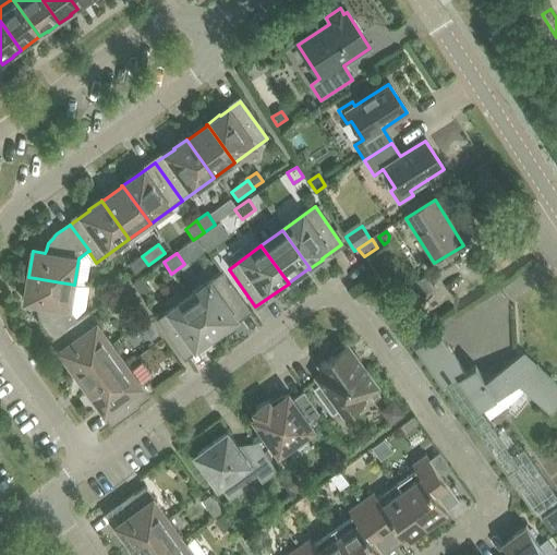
[(148,266),(148,265),(142,256),(128,265),(135,276),(148,266)]
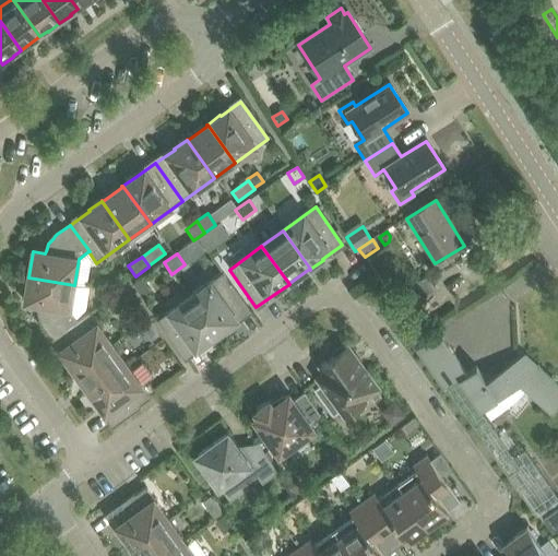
[(249,312),(222,274),(189,298),(217,336),(229,328),(229,327),(249,312)]
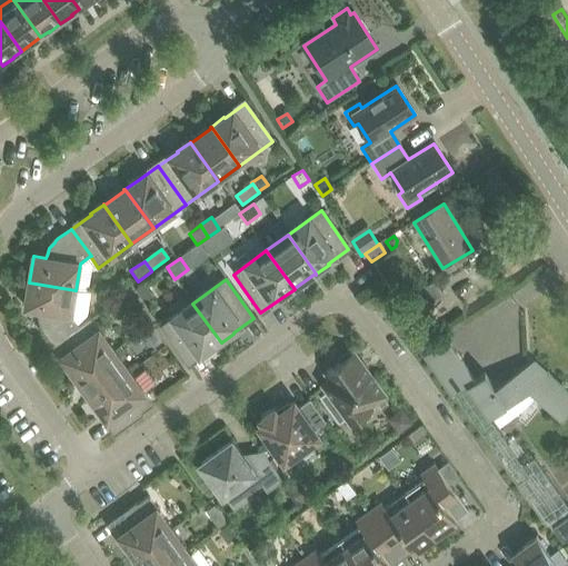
[(41,330),(43,334),(52,347),(79,327),(79,326),(86,321),(90,295),(76,293),(76,290),(29,283),(25,309),(37,310),(37,314),(37,317),(38,320),(38,324),(39,327),(40,329),(41,330)]
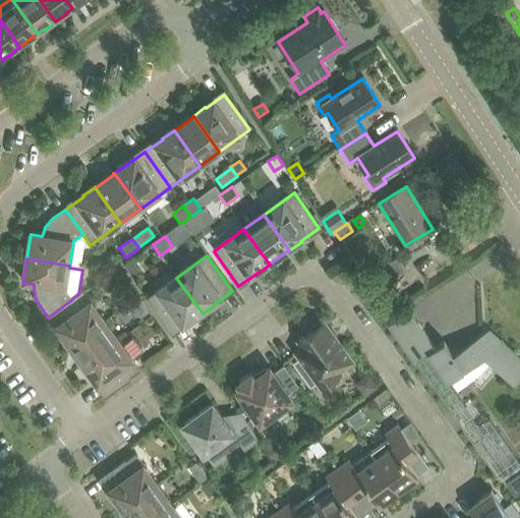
[(404,271),(396,260),(371,276),(380,287),(404,271)]
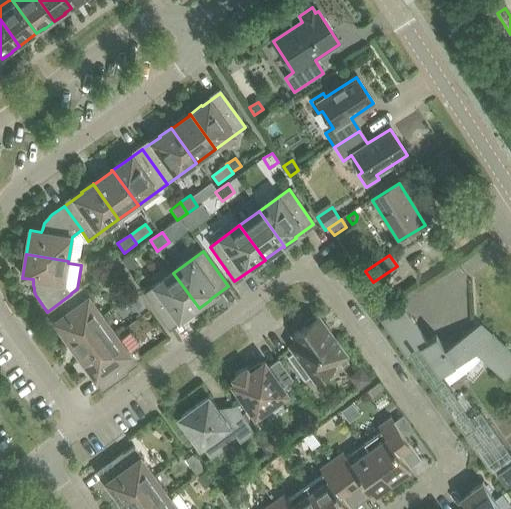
[(136,267),(128,256),(125,258),(120,262),(124,268),(128,273),(136,267)]
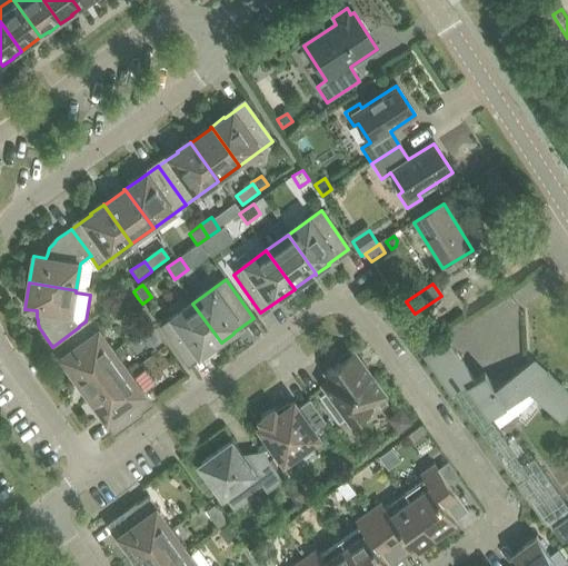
[(208,351),(221,343),(192,304),(159,327),(187,366),(208,351)]
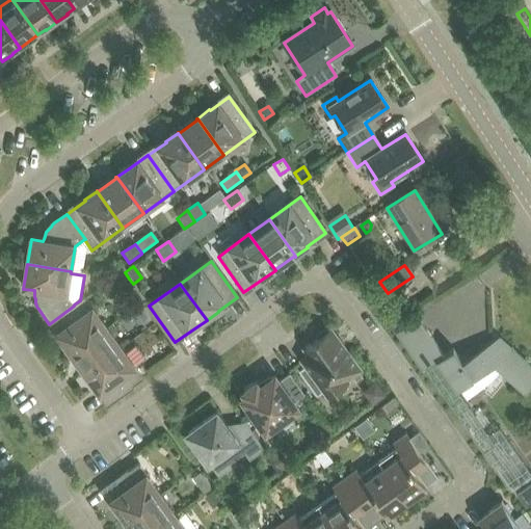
[(49,324),(62,342),(61,343),(70,354),(106,328),(84,297),(80,300),(74,305),(74,306),(49,324)]
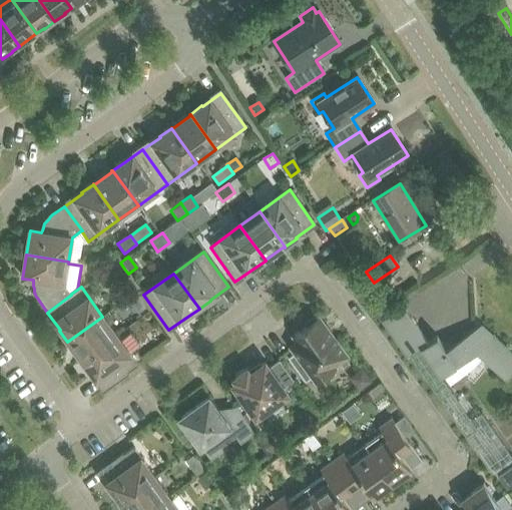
[(127,299),(138,315),(146,309),(135,294),(127,299)]
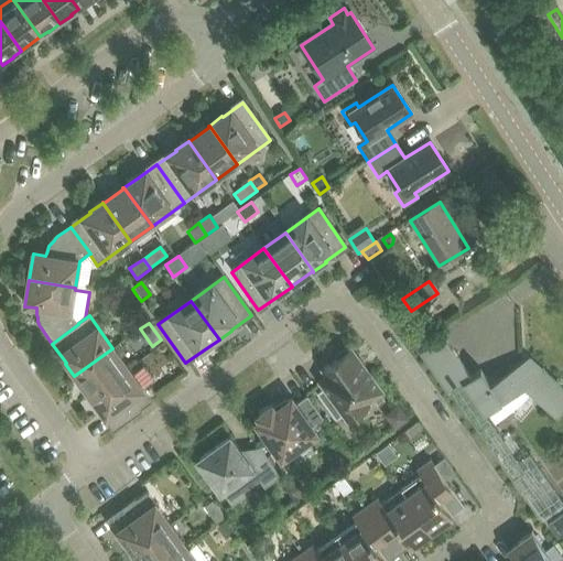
[(442,338),(419,355),(446,395),(450,392),(463,384),(484,413),(521,387),(556,419),(562,411),(562,389),(528,359),(490,386),(479,371),(471,378),(442,338)]
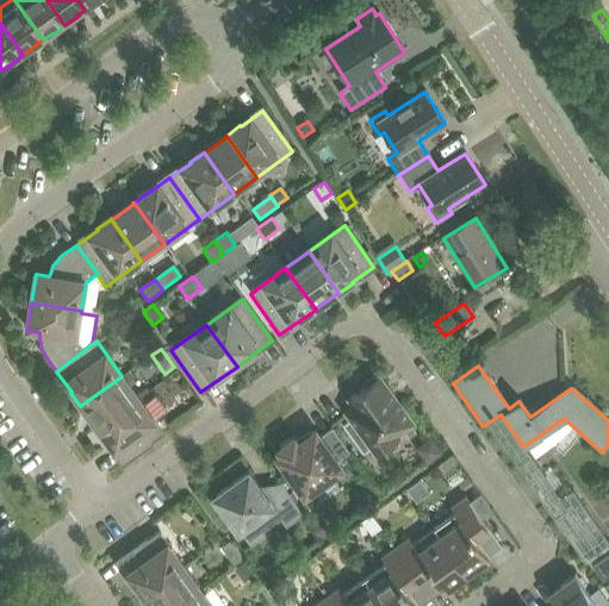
[(97,429),(97,430),(138,400),(122,376),(80,406),(81,407),(98,429),(97,429)]
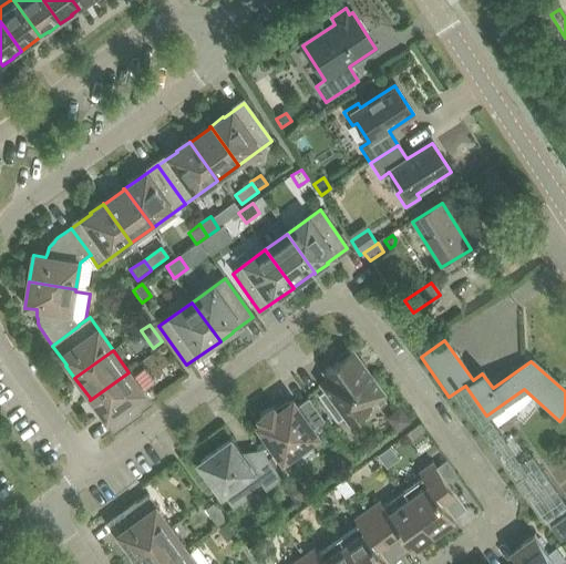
[(370,408),(369,406),(383,396),(352,352),(349,355),(347,352),(336,360),(338,362),(325,373),(329,380),(321,386),(326,392),(319,398),(338,423),(345,418),(349,423),(370,408)]
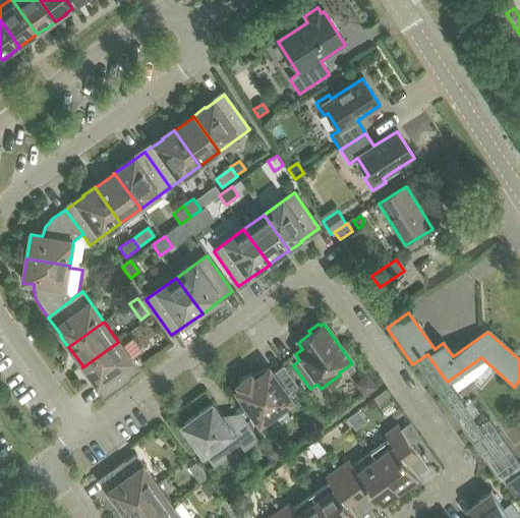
[(105,397),(140,371),(118,342),(82,367),(91,379),(92,379),(105,397)]
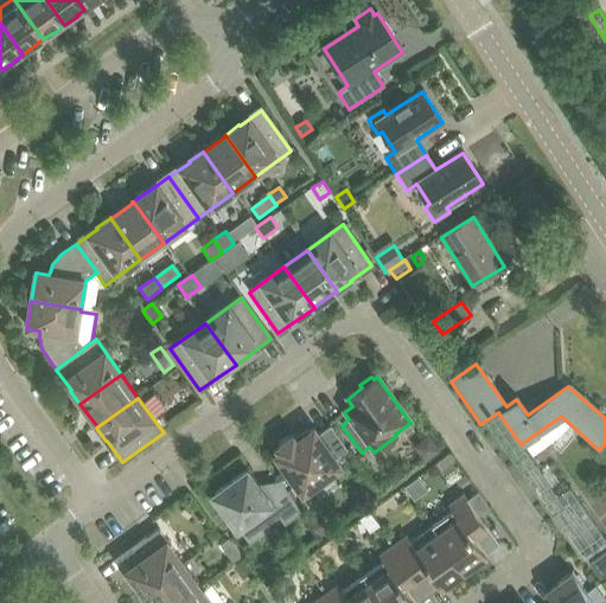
[(498,412),(484,422),(581,562),(605,544),(605,543),(569,489),(556,498),(520,446),(521,444),(498,412)]
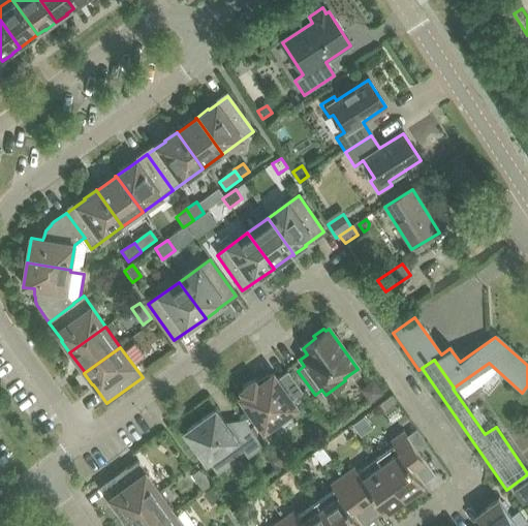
[(302,394),(287,373),(277,380),(273,375),(257,387),(254,382),(242,392),(244,396),(241,399),(264,431),(297,407),(296,406),(300,404),(296,398),(302,394)]
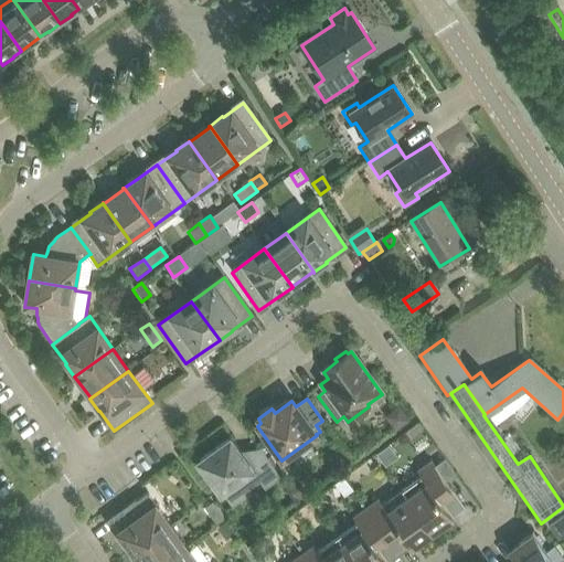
[(398,409),(386,417),(395,431),(408,422),(398,409)]
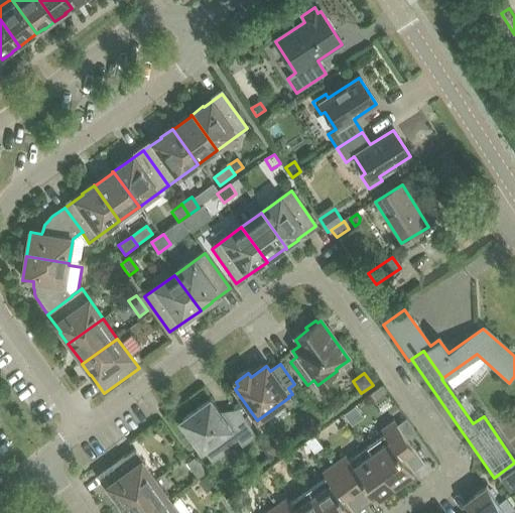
[(236,410),(223,419),(210,401),(180,422),(202,452),(203,451),(212,464),(225,455),(222,452),(237,440),(242,447),(256,437),(236,410)]
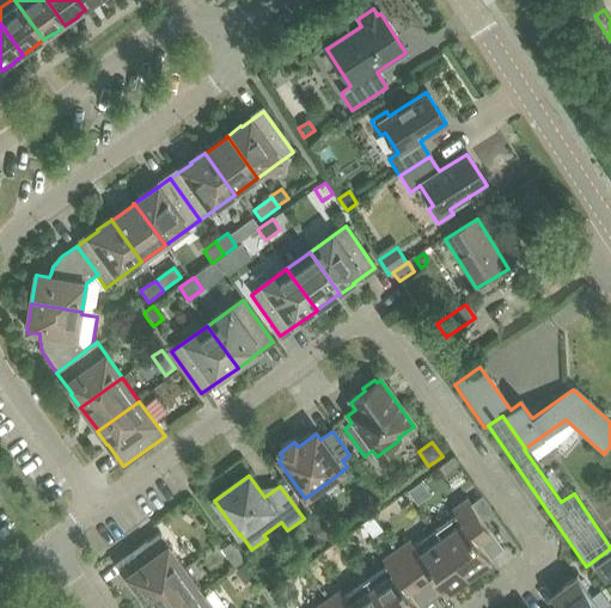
[(421,483),(407,492),(417,507),(431,496),(421,483)]
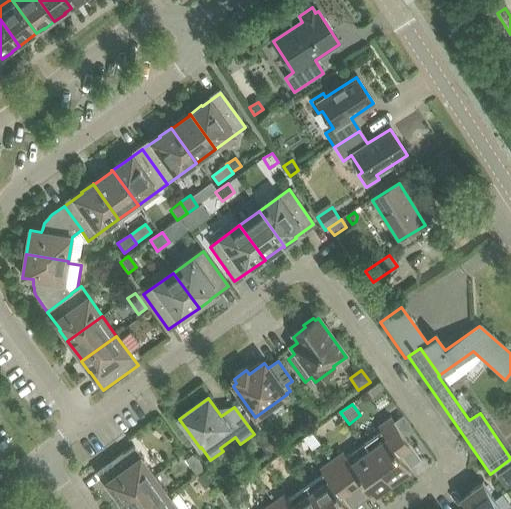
[(411,430),(402,417),(394,424),(403,436),(411,430)]
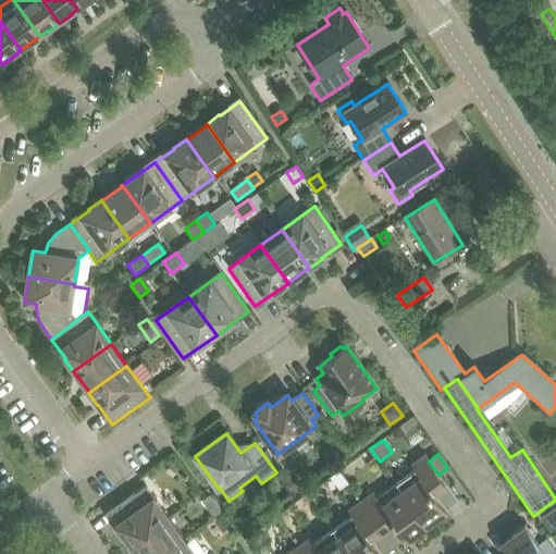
[(439,475),(429,462),(424,456),(411,466),(416,470),(396,484),(425,526),(446,512),(442,505),(454,496),(439,475)]
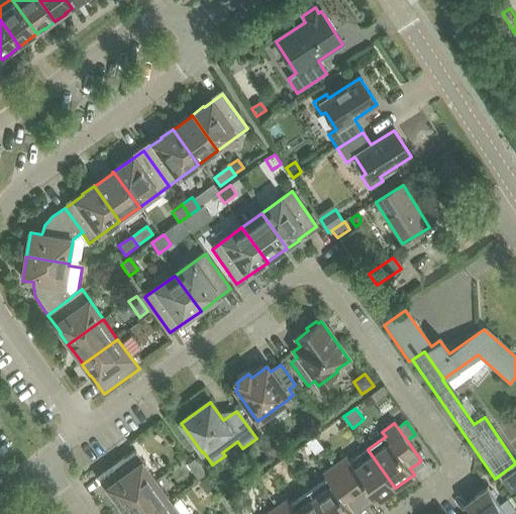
[(262,445),(272,459),(280,454),(270,440),(262,445)]
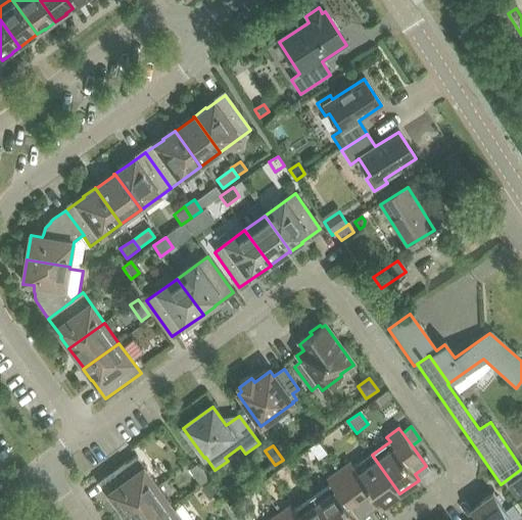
[(353,468),(349,464),(338,472),(366,510),(376,502),(380,508),(399,493),(372,455),(353,468)]
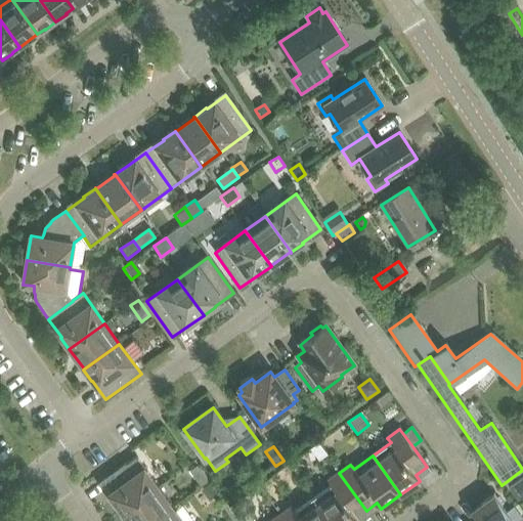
[(115,502),(114,503),(122,514),(158,488),(136,458),(100,483),(115,502)]
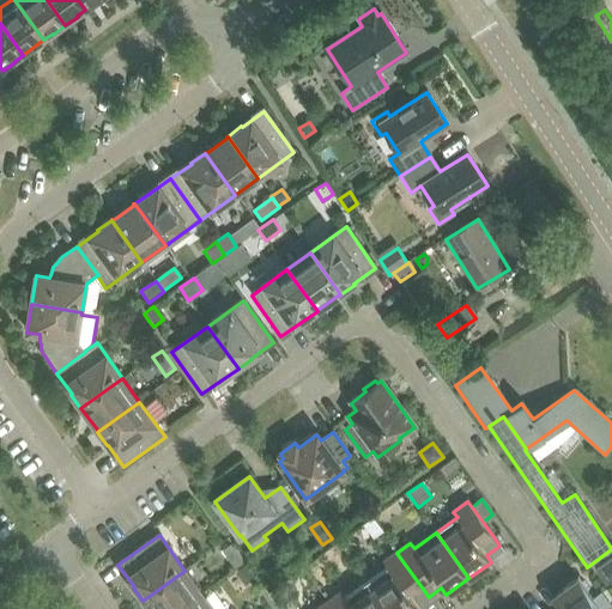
[(338,543),(327,550),(334,561),(345,554),(338,543)]
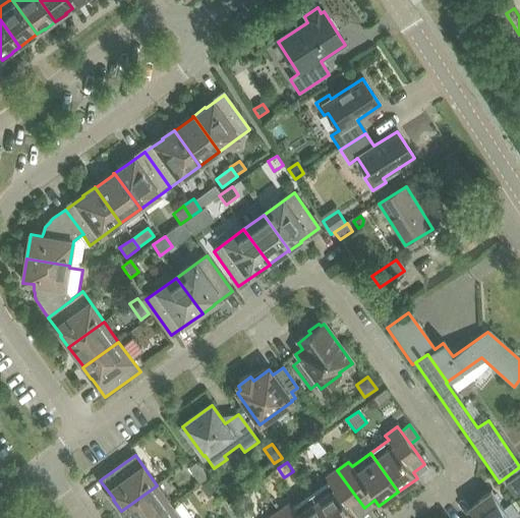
[(199,484),(208,478),(196,463),(188,469),(199,484)]
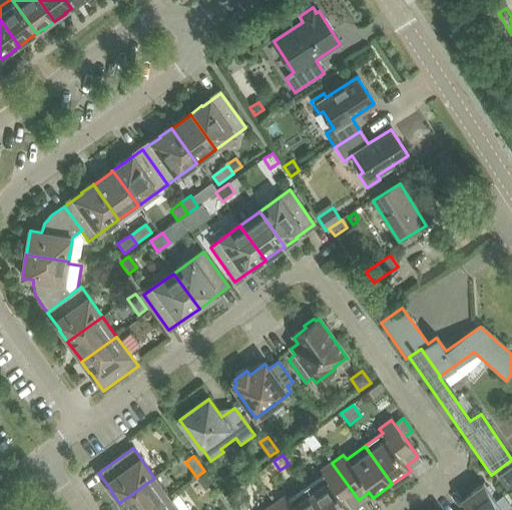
[(321,471),(324,475),(306,488),(322,509),(351,509),(349,507),(359,500),(332,463),(321,471)]
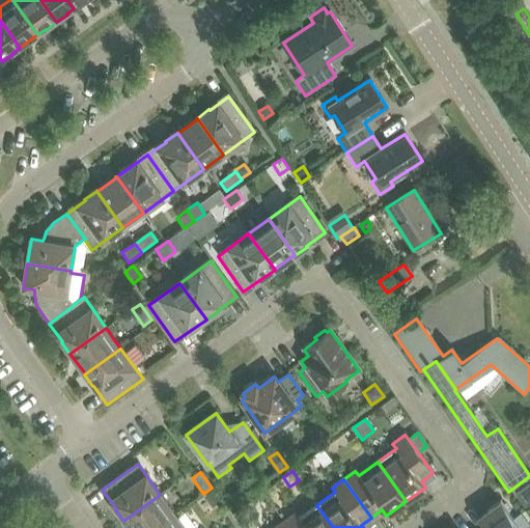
[(524,507),(529,502),(529,481),(514,493),(524,507)]
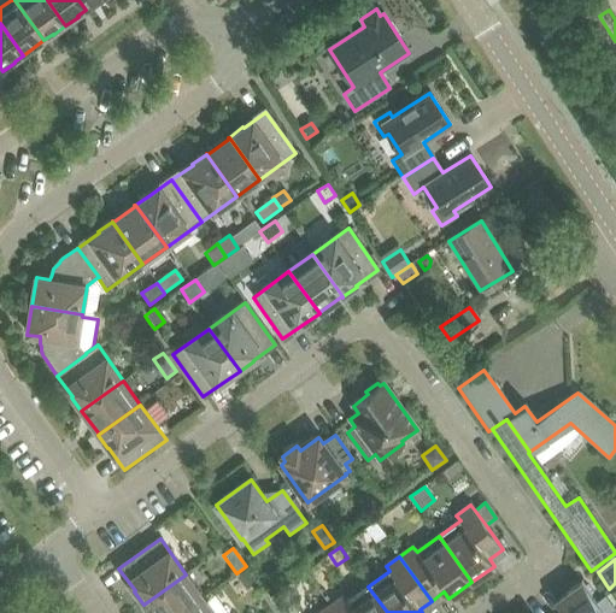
[(245,590),(256,583),(247,571),(236,578),(245,590)]
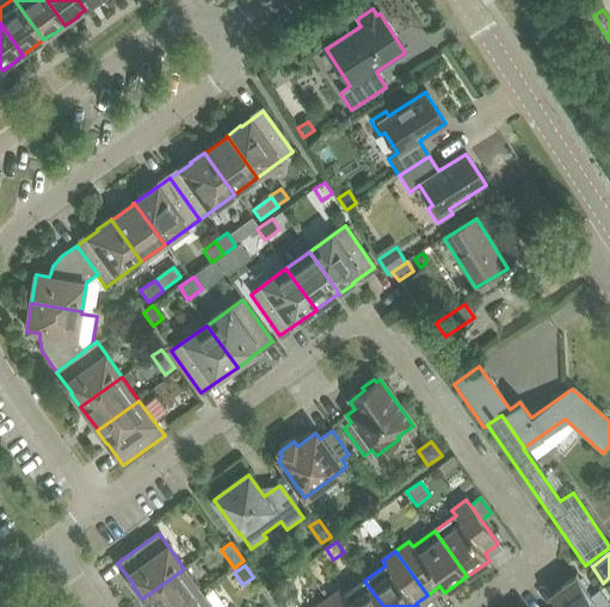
[(179,606),(201,592),(184,569),(142,599),(143,600),(143,599),(149,606),(179,606)]
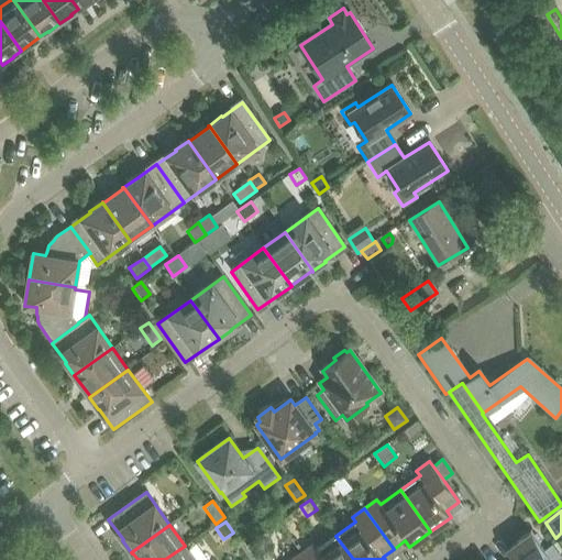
[(515,557),(511,559),(550,559),(530,534),(517,542),(517,544),(509,550),(515,557)]
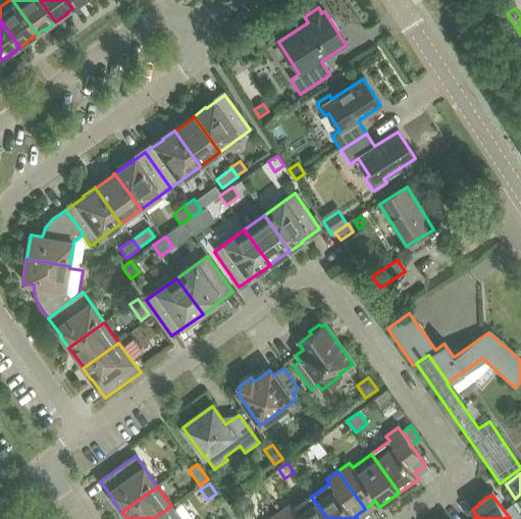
[(293,510),(290,506),(278,514),(281,518),(327,518),(311,497),(293,510)]
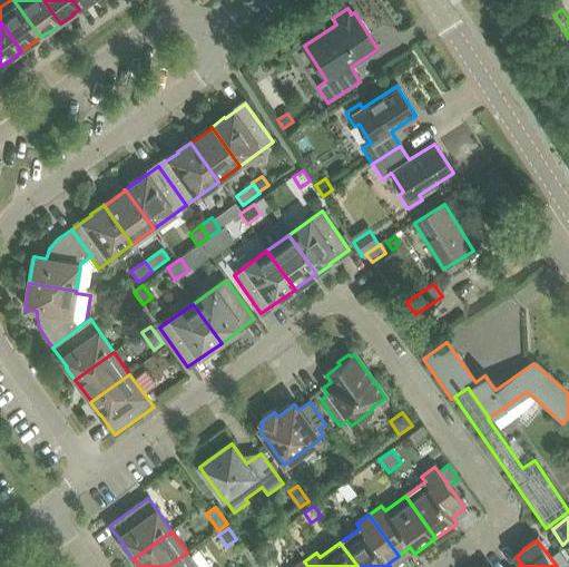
[(197,566),(187,553),(167,566),(197,566)]
